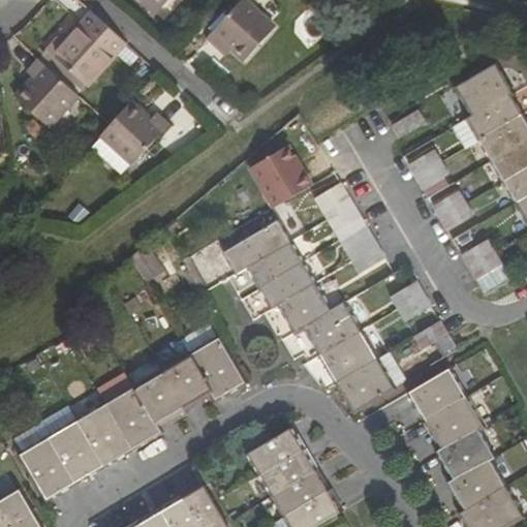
[(270,23),(244,0),(231,0),(203,32),(213,42),(219,37),(240,56),(270,23)]
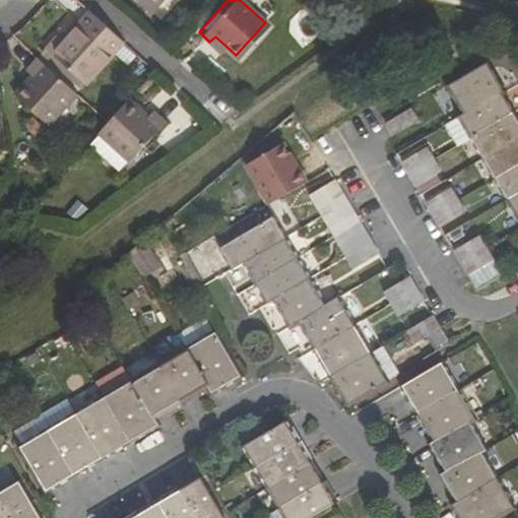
[(119,38),(86,8),(59,38),(52,33),(34,53),(72,88),(119,38)]
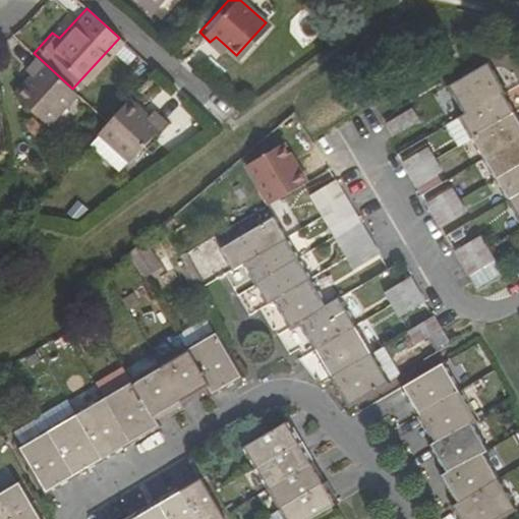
[(72,89),(34,53),(23,64),(30,70),(12,90),(45,120),(72,90),(72,89)]
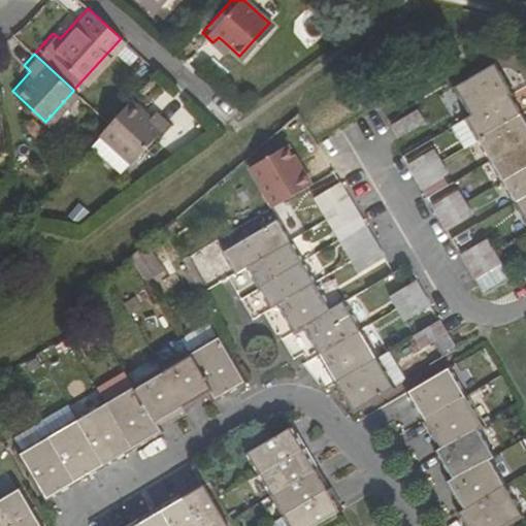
[(470,114),(508,93),(507,90),(492,63),(454,87),(470,114)]
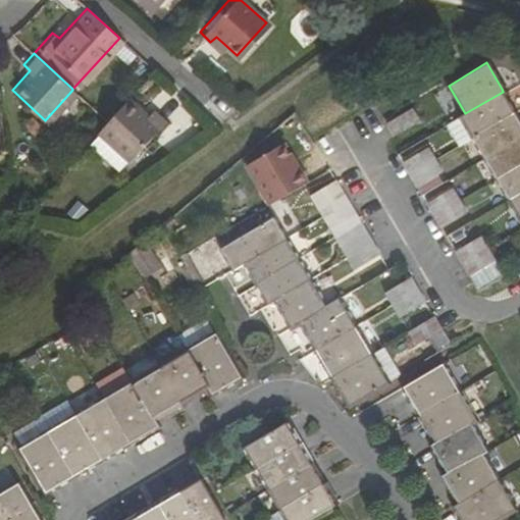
[(471,137),(514,111),(503,92),(465,113),(459,116),(471,137)]
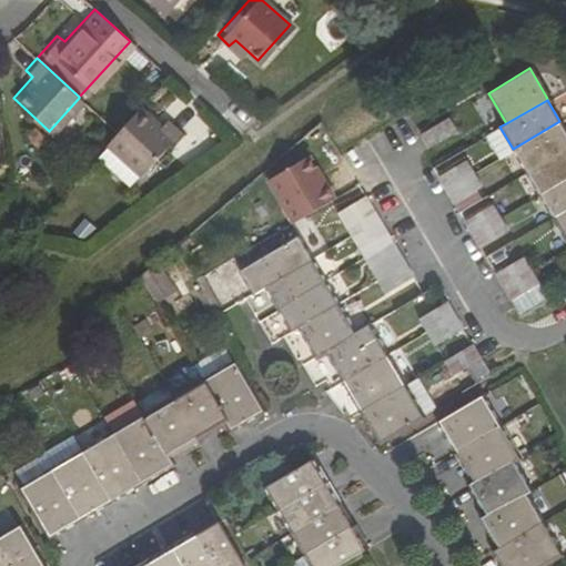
[(112,128),(102,139),(137,170),(177,128),(164,117),(158,123),(135,102),(112,128)]
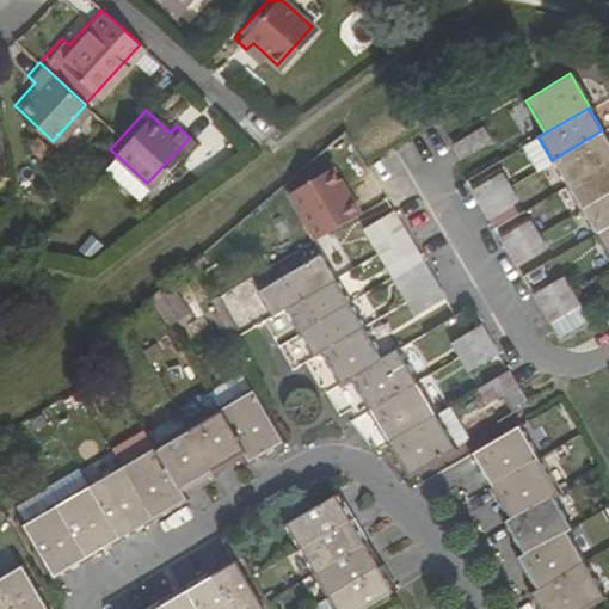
[(483,127),(453,145),(461,158),(491,141),(483,127)]
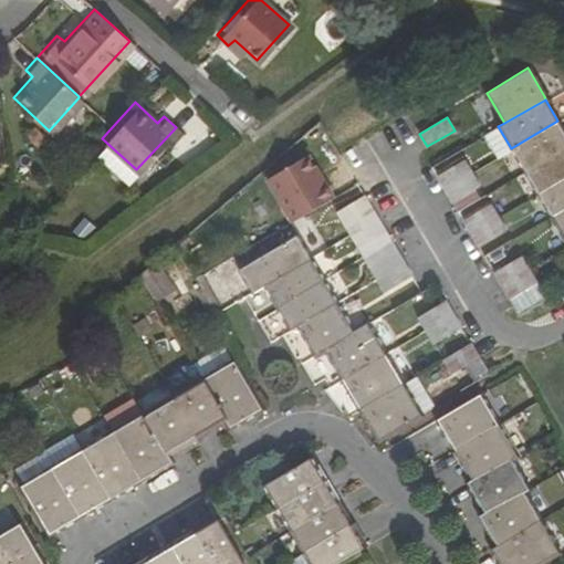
[(524,171),(563,147),(563,132),(557,121),(511,148),(524,171)]
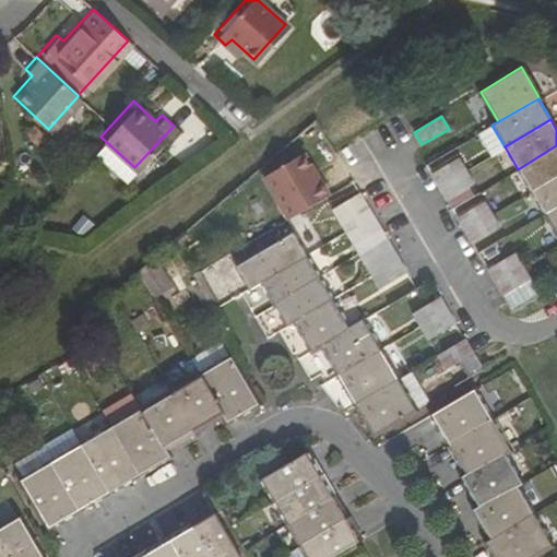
[(531,191),(556,175),(556,145),(518,169),(531,191)]
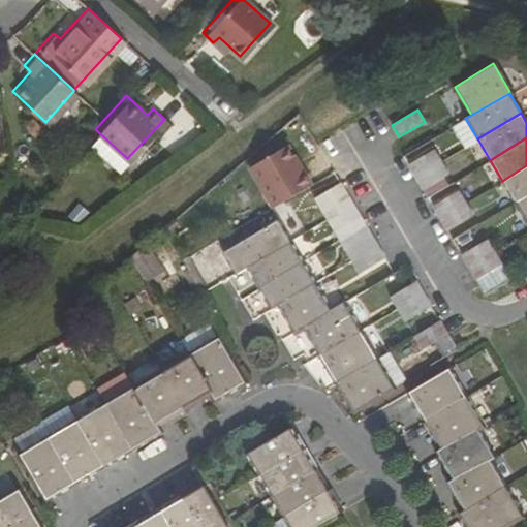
[(436,148),(409,164),(415,176),(442,159),(436,148)]
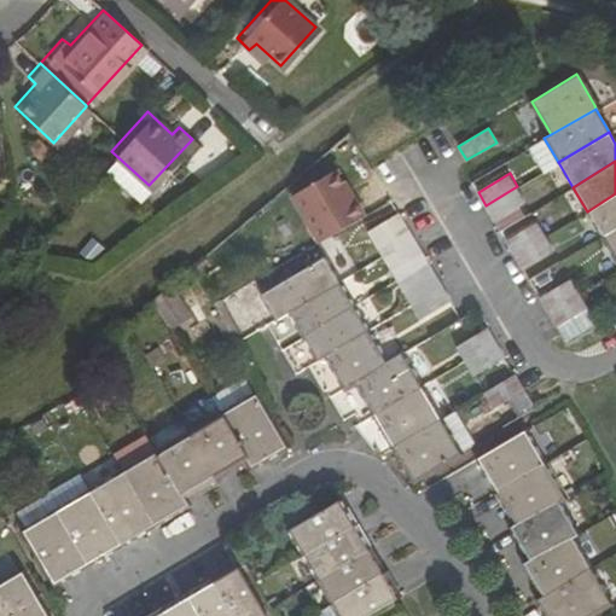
[(353,181),(333,201),(344,220),(367,207),(353,181)]
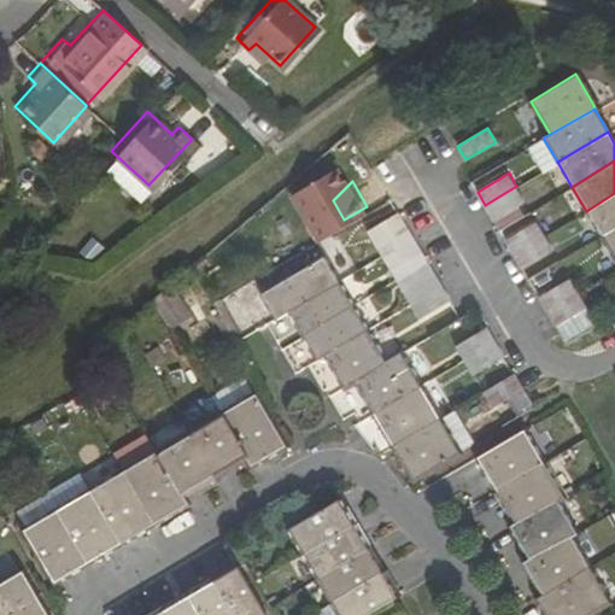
[(525,199),(516,186),(485,205),(493,218),(525,199)]
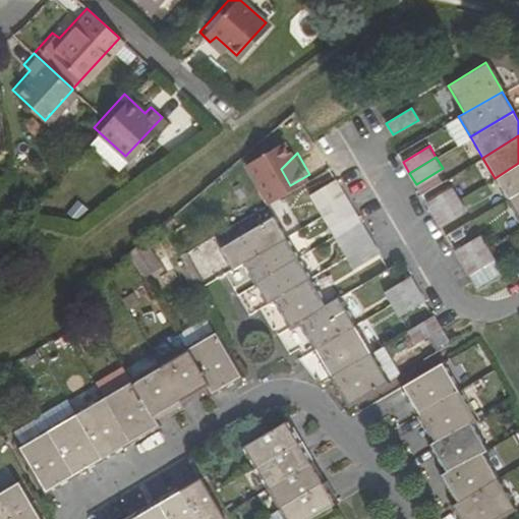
[(518,163),(495,178),(506,198),(518,190),(518,163)]
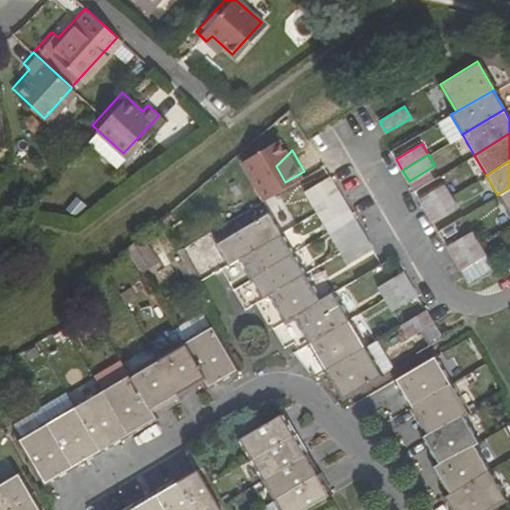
[(339,195),(329,177),(303,193),(314,211),(339,195)]
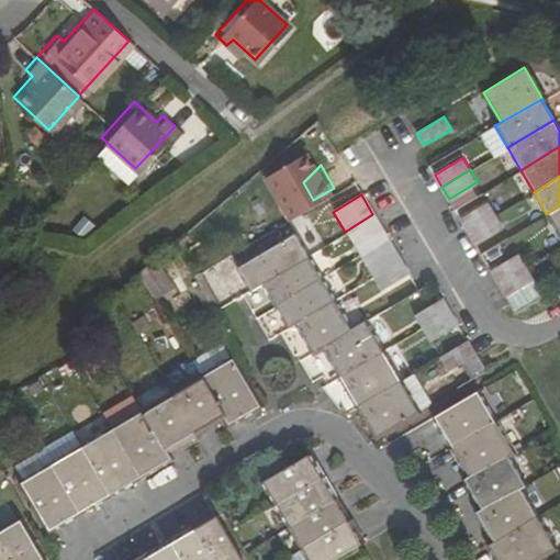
[(468,232),(496,214),(489,202),(460,220),(468,232)]
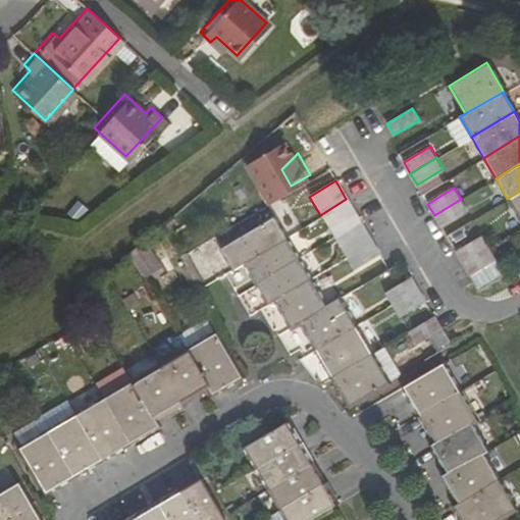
[(519,191),(507,199),(519,220),(519,191)]
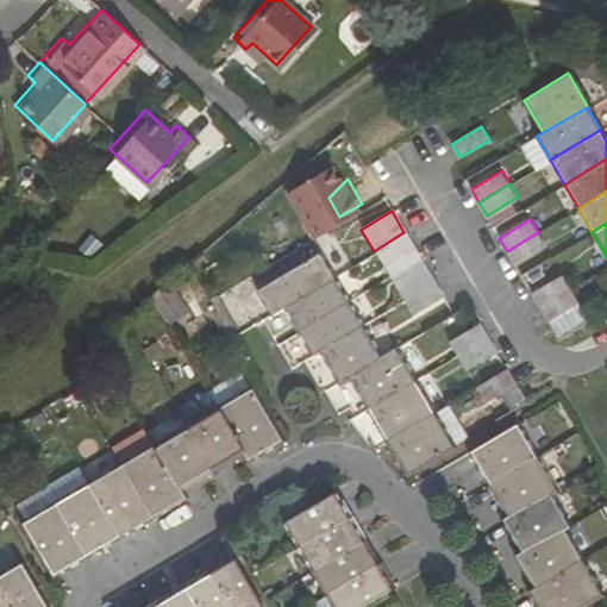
[(404,232),(374,251),(382,266),(412,246),(404,232)]
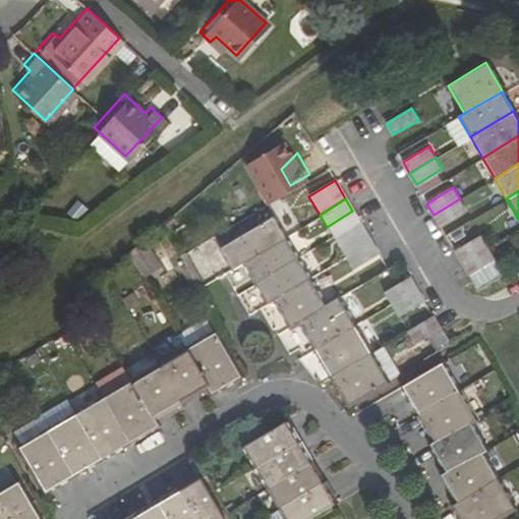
[(467,210),(460,198),(434,215),(441,226),(467,210)]
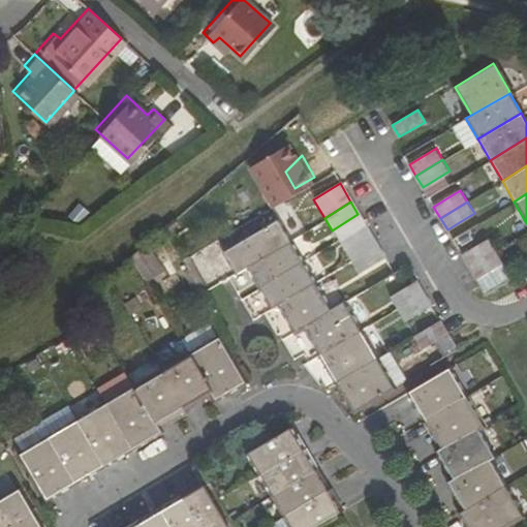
[(222,252),(235,273),(245,267),(287,241),(276,220),(222,252)]
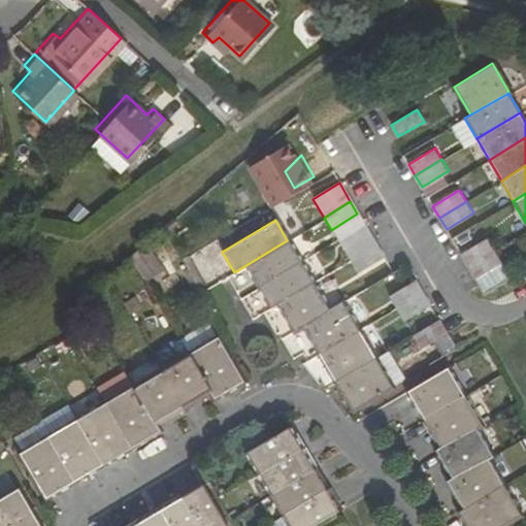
[(342,249),(350,260),(374,245),(368,233),(342,249)]
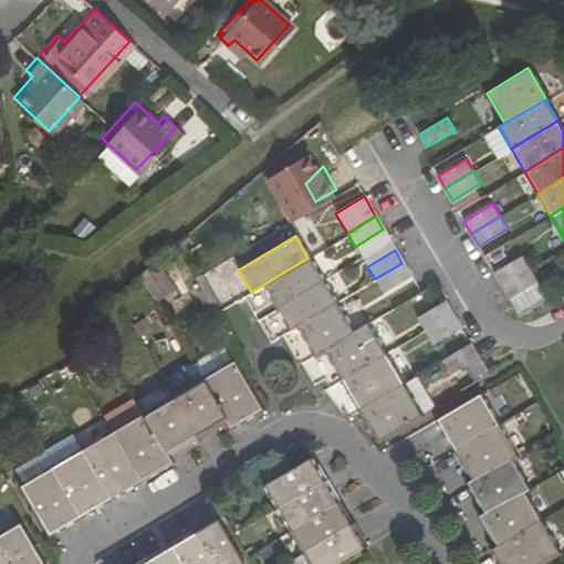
[(523,256),(494,272),(502,285),(531,268),(523,256)]
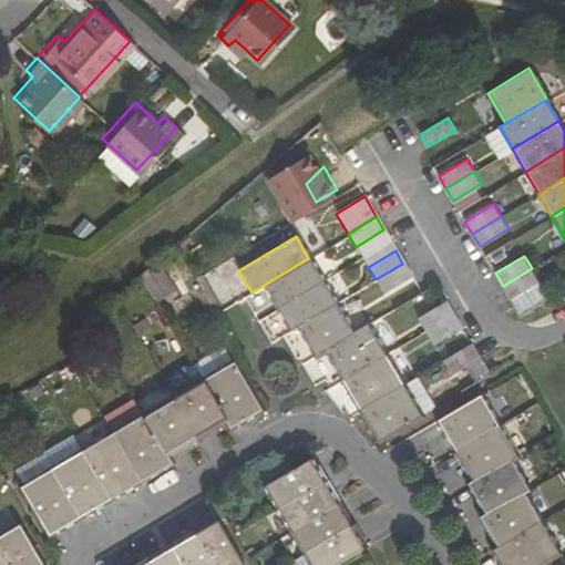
[(308,258),(263,286),(275,308),(321,280),(308,258)]
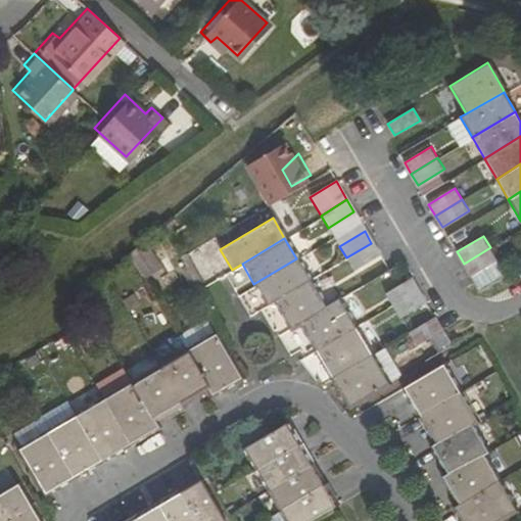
[(371,243),(346,257),(353,270),(378,254),(371,243)]
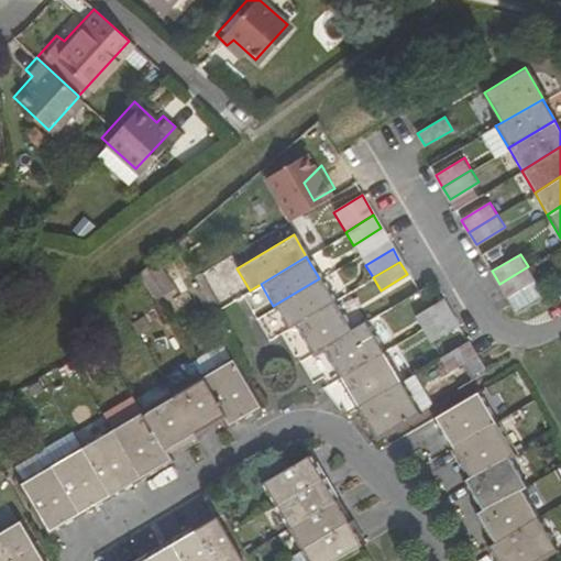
[(163,264),(142,274),(152,296),(173,286),(163,264)]
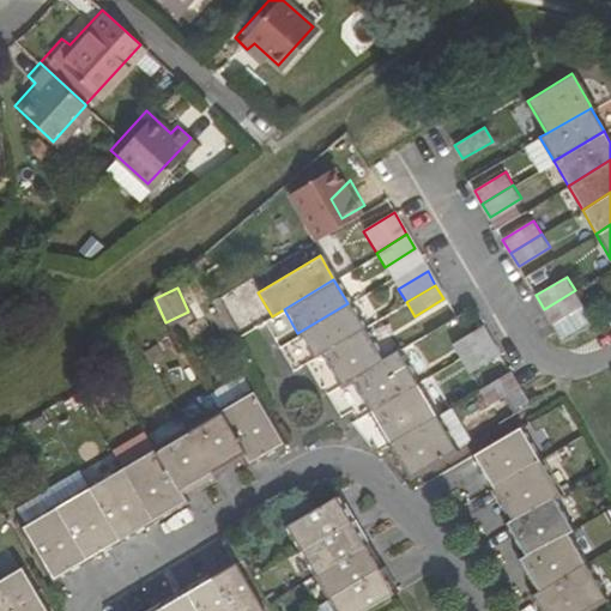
[(584,303),(575,290),(544,309),(552,322),(584,303)]
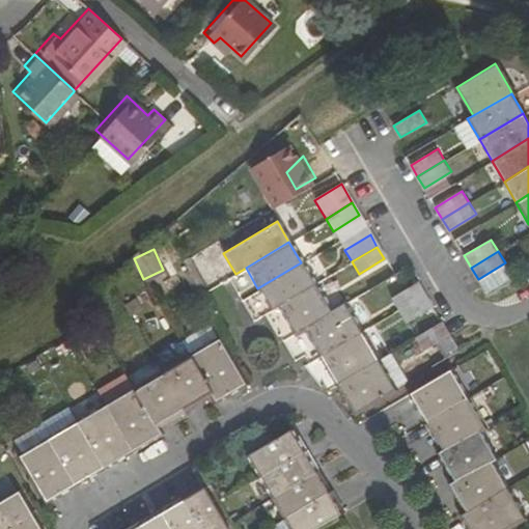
[(301,262),(257,288),(270,309),(277,305),(313,283),(301,262)]
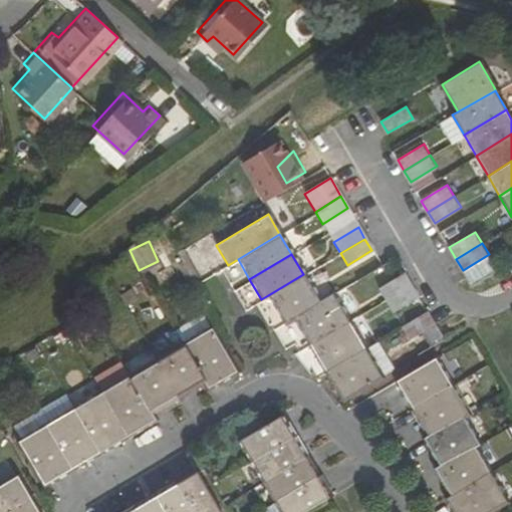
[(303,274),(268,295),(284,323),(293,317),(319,302),(303,274)]
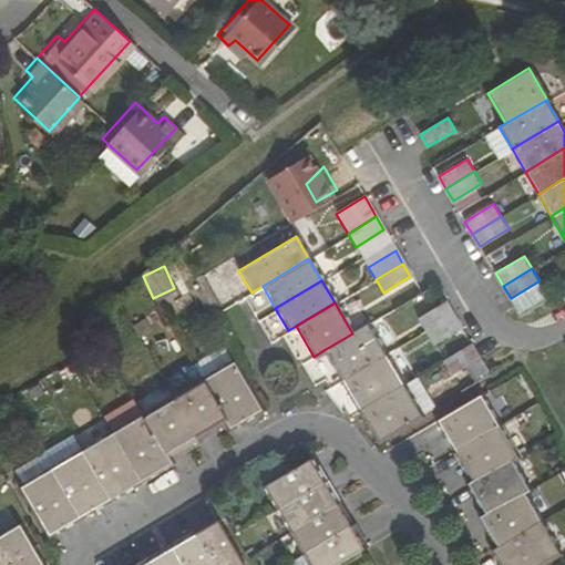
[(453,315),(445,302),(417,318),(424,331),(453,315)]
